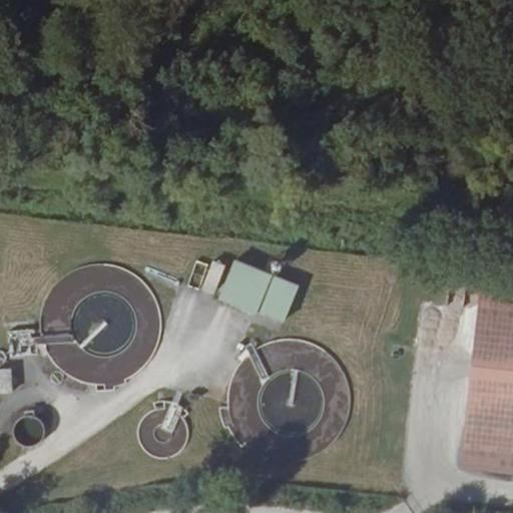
[(217,298),(285,324),(301,284),(233,258),(217,298)]
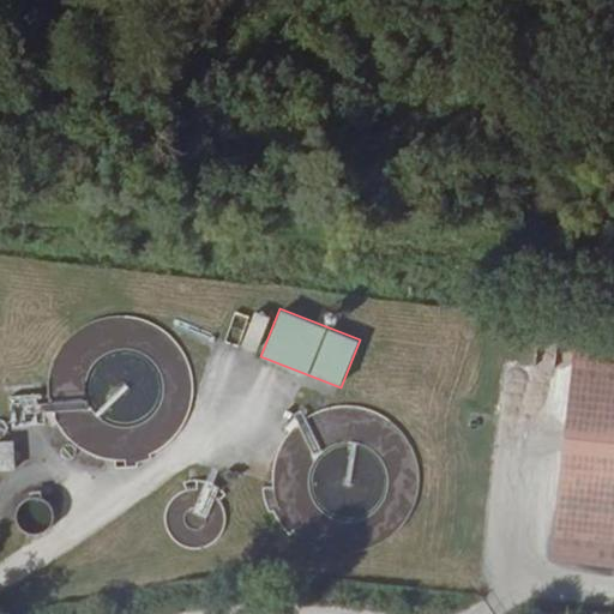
[(253,309),(242,345),(258,350),(269,314),(253,309)]
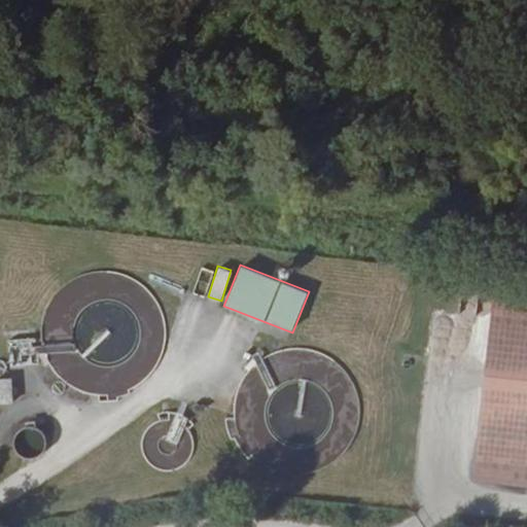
[(526,300),(495,296),(475,486),(526,491),(526,300)]
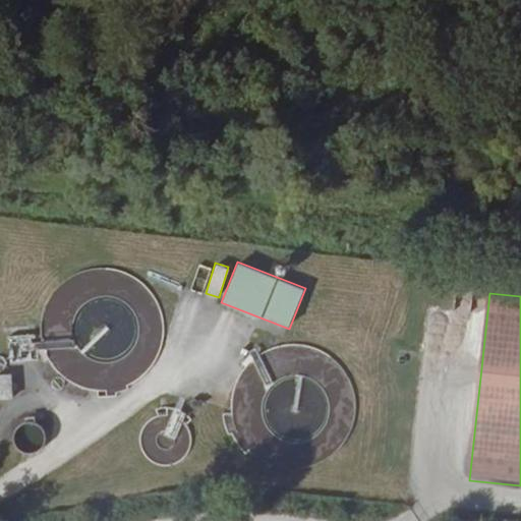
[(33,335),(13,335),(12,356),(33,356),(33,335)]
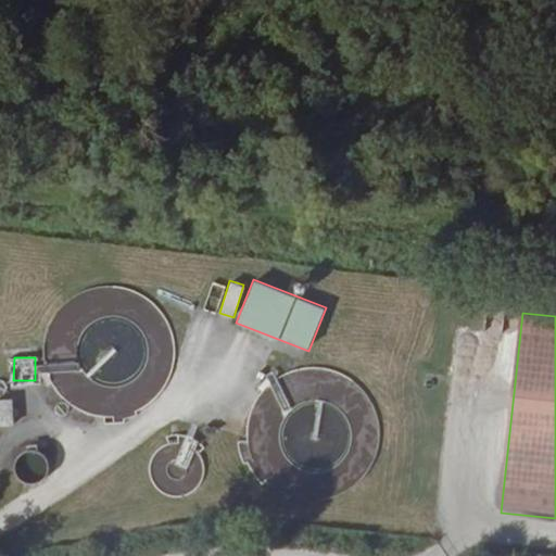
[(13,397),(0,397),(0,425),(14,426),(13,397)]
